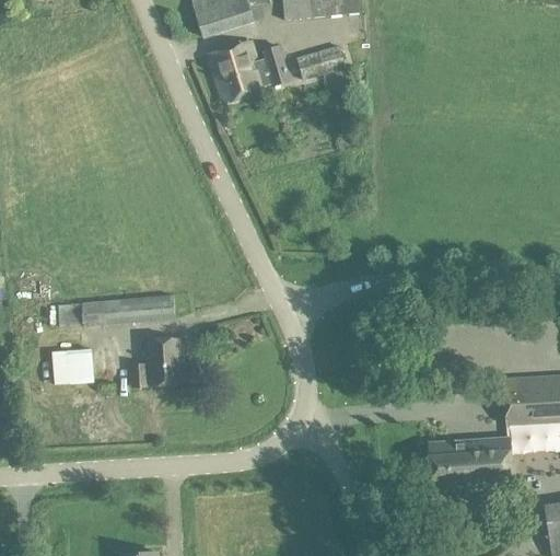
[(194,0),(205,36),(255,21),(247,0),(194,0)]
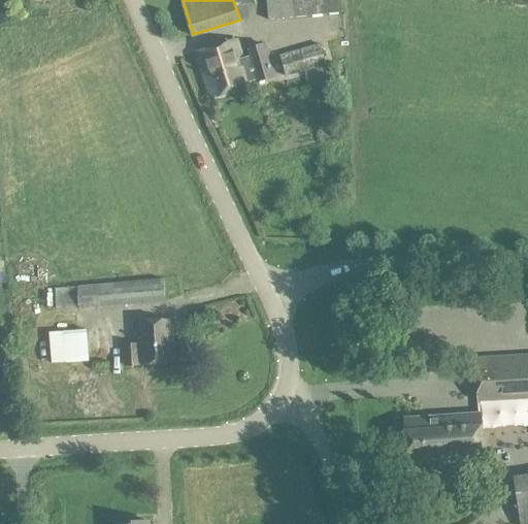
[(267,0),(269,19),(341,11),(340,0),(267,0)]
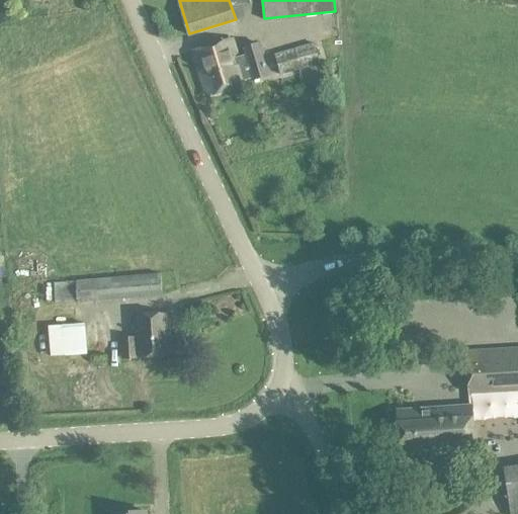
[(246,53),(234,56),(229,37),(193,48),(207,95),(243,85),(241,80),(253,75),(254,80),(270,75),(260,39),(243,44),(246,53)]
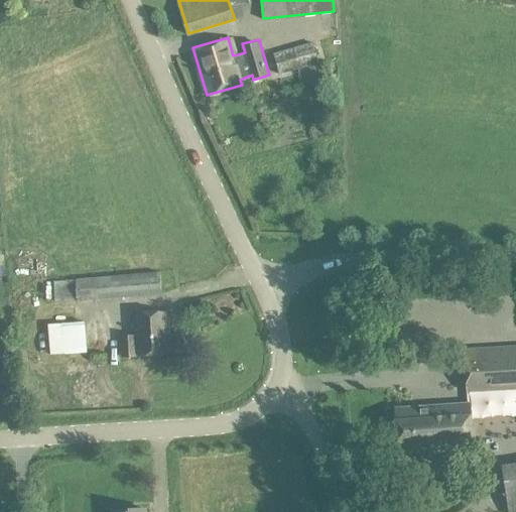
[(312,40),(272,52),(279,74),(317,60),(312,40)]
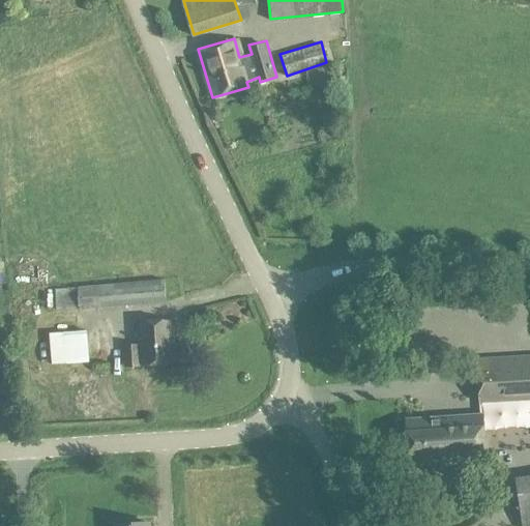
[(165,278),(79,285),(81,307),(167,299),(165,278)]
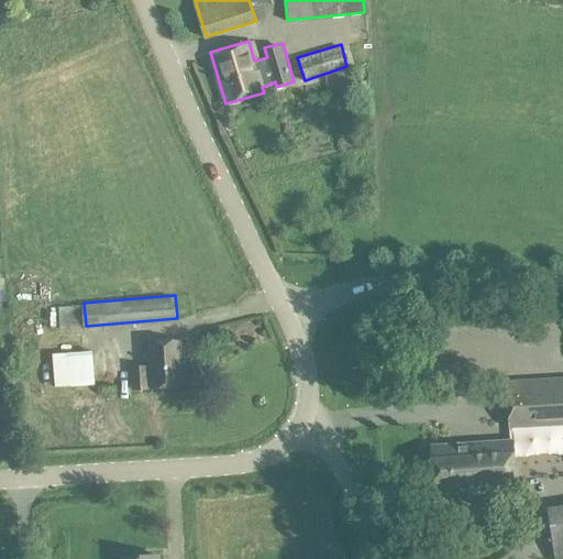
[(147,364),(133,364),(134,386),(187,384),(185,339),(146,340),(147,364)]
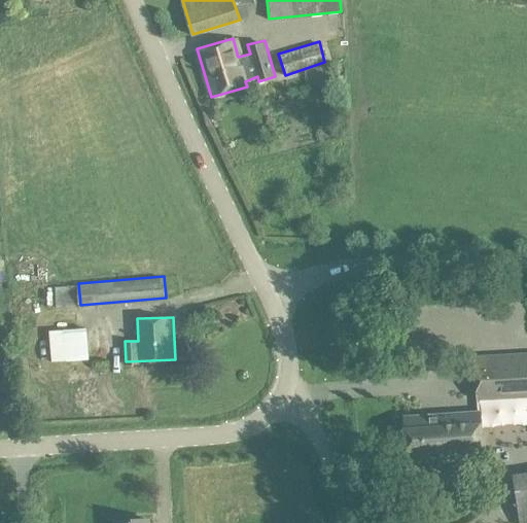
[(47,323),(48,354),(86,353),(85,321),(47,323)]
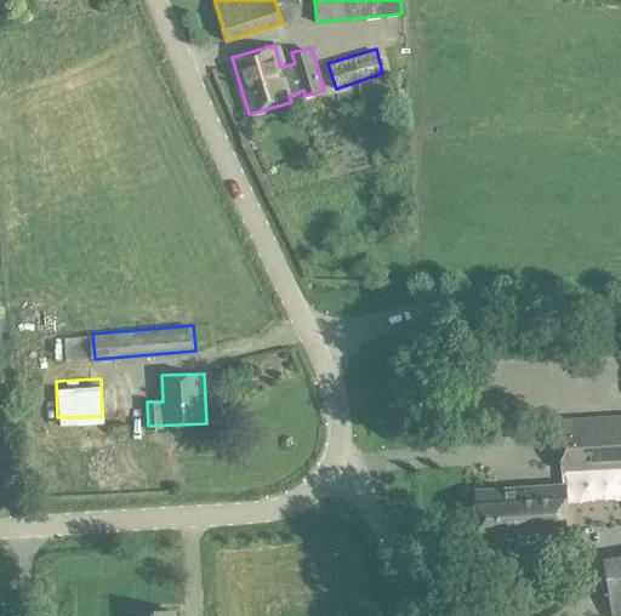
[(620,414),(559,417),(562,471),(620,466),(620,414)]
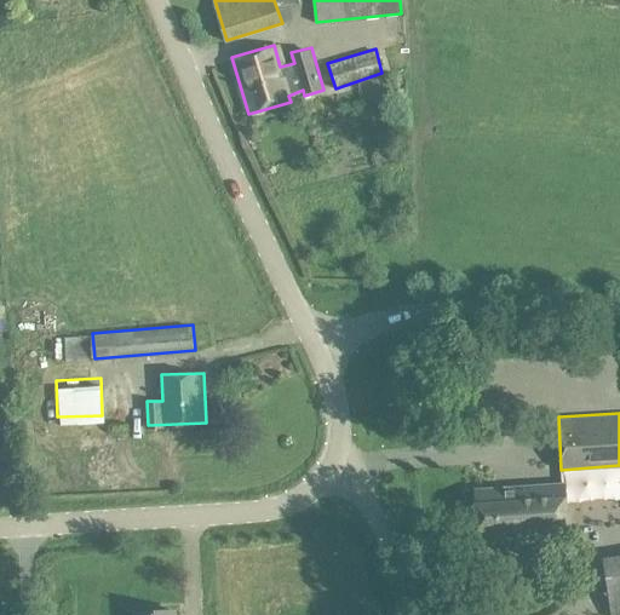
[(563,482),(477,487),(481,547),(567,541),(563,482)]
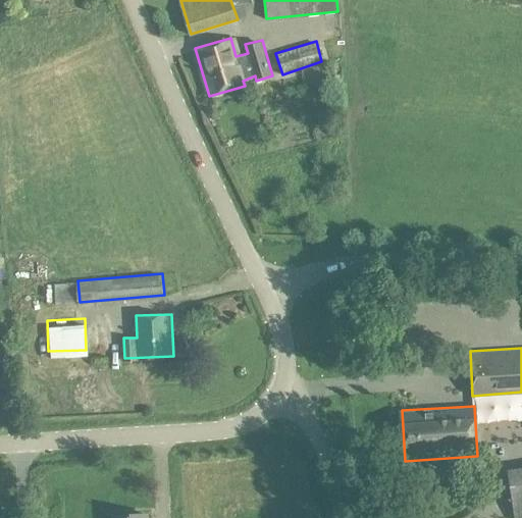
[(521,517),(521,470),(509,472),(515,517),(521,517)]
